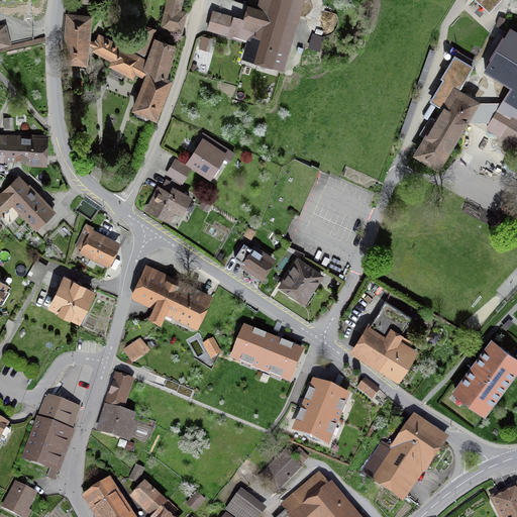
[(183,0),(169,0),(164,26),(184,30),(187,15),(180,14),(183,0)]
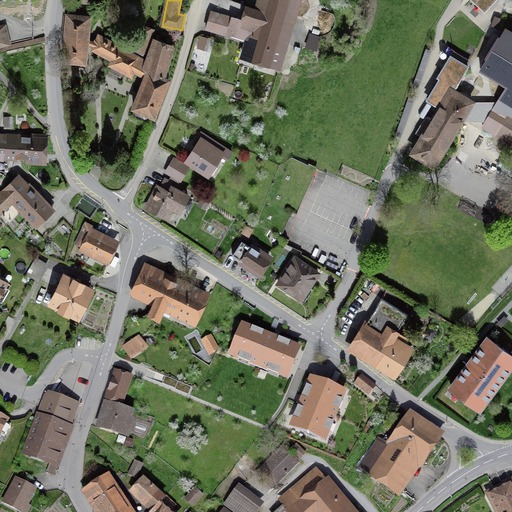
[(304,0),(258,0),(257,6),(247,3),(243,15),(213,6),(206,30),(247,42),(242,57),(285,69),(304,0)]
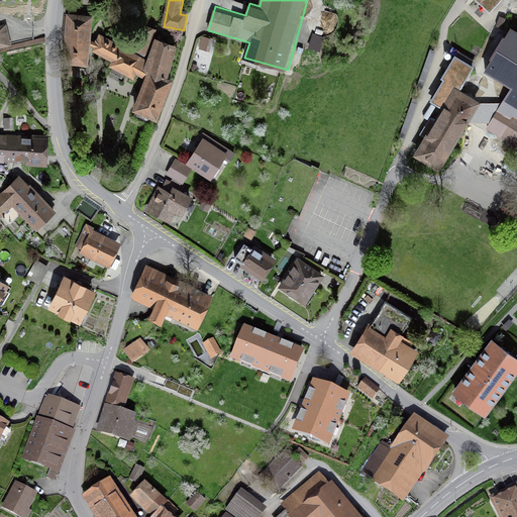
[(475,0),(489,13),(501,0),(475,0)]
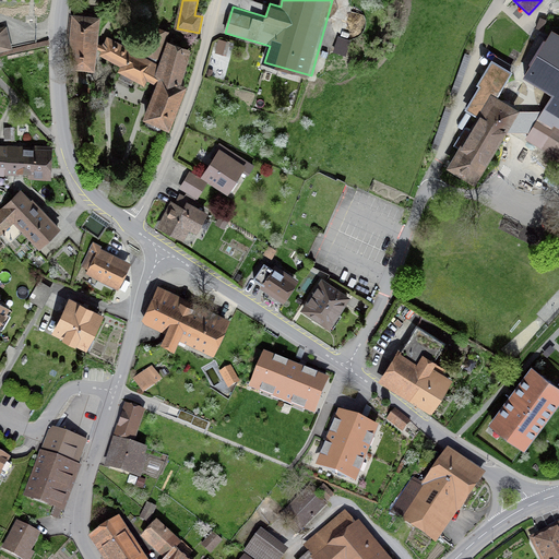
[(105,16),(73,14),(72,69),(98,72),(100,58),(103,39),(105,16)]
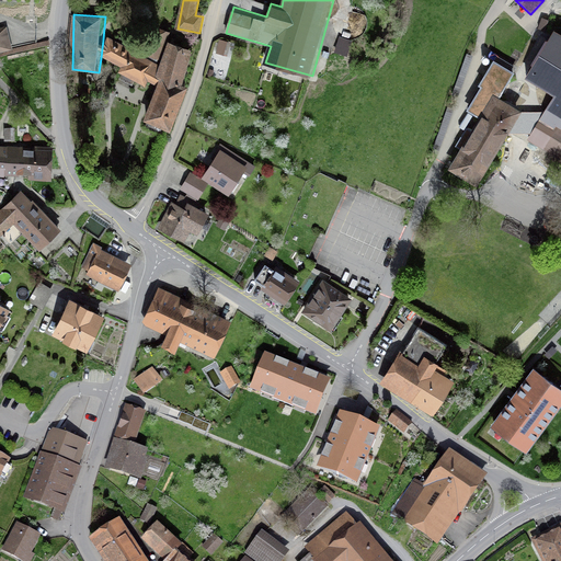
[(8,27),(0,29),(0,50),(13,48),(8,27)]
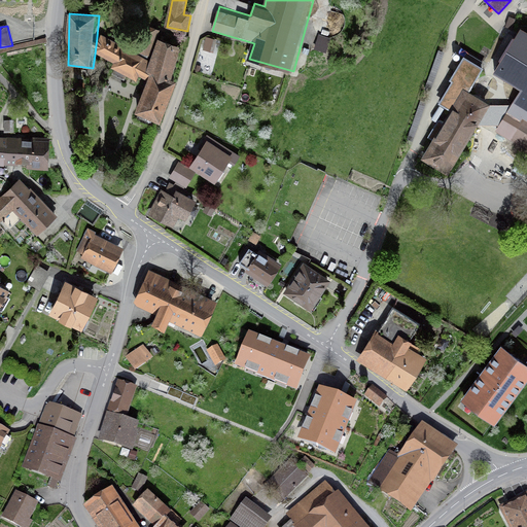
[(526,29),(524,27),(495,75),(526,93),(526,104),(507,139),(526,148),(526,29)]
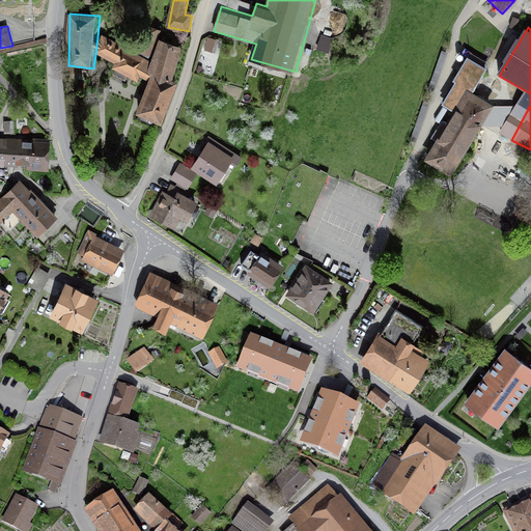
[(208,35),(200,62),(215,66),(223,39),(208,35)]
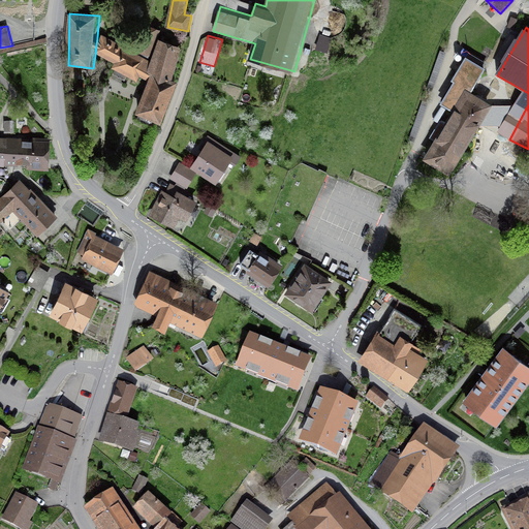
[(95,55),(118,64),(117,71),(136,81),(139,75),(148,81),(154,61),(97,37),(95,55)]
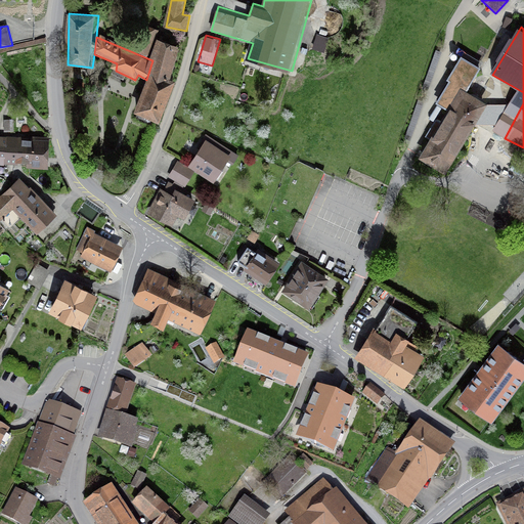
[(187,48),(160,38),(153,60),(146,80),(136,114),(162,123),(178,83),(187,48)]
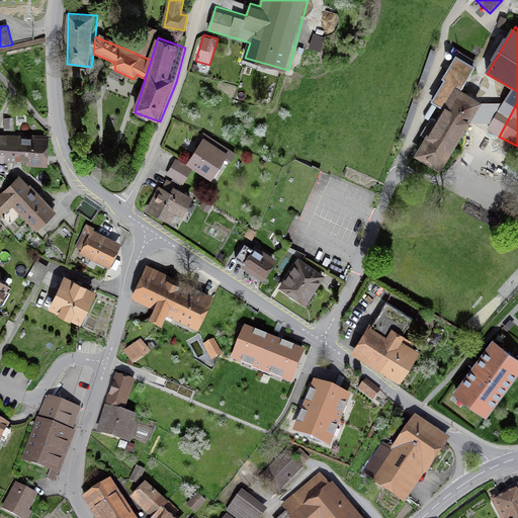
[(479,66),(459,55),(431,102),(445,110),(417,156),(440,169),(482,98),(465,89),(479,66)]
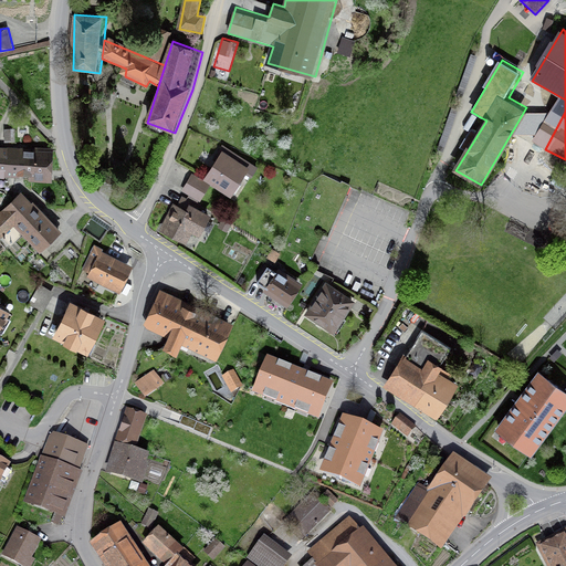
[(14,129),(4,129),(4,143),(14,143),(14,129)]
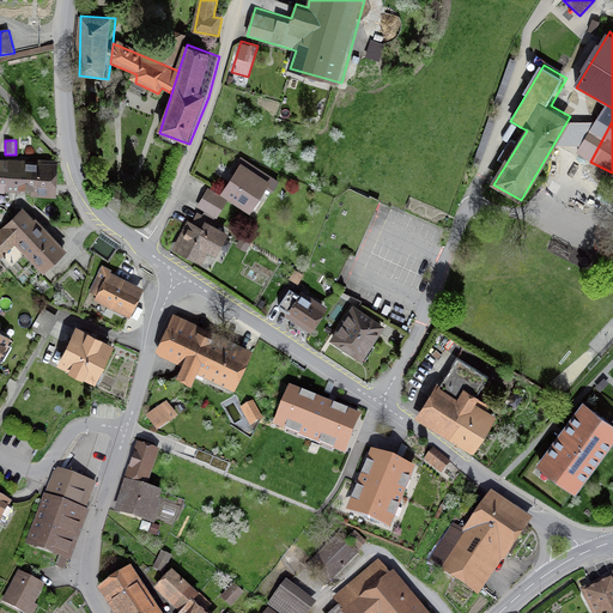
[(0,190),(28,192),(29,162),(0,161),(0,190)]
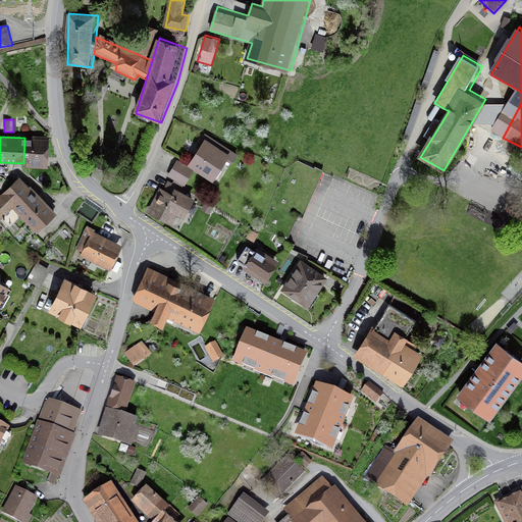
[(24,138),(23,163),(50,164),(50,139),(24,138)]
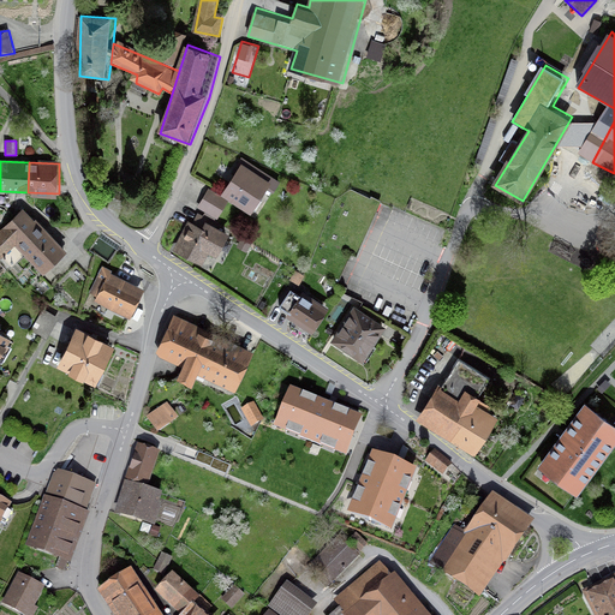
[(273,184),(244,165),(224,195),(254,214),(273,184)]
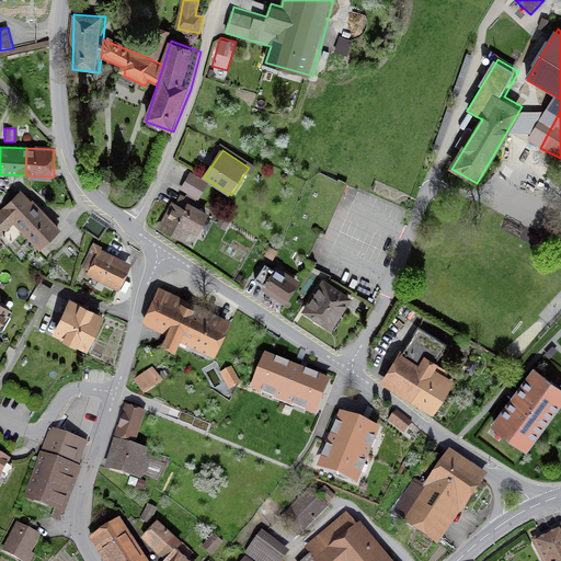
[(191,173),(182,189),(199,199),(208,183),(191,173)]
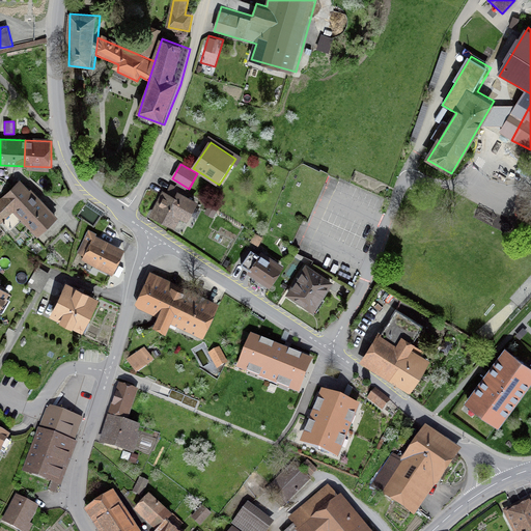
[(59,218),(22,179),(0,197),(0,218),(2,221),(16,210),(37,238),(59,218)]
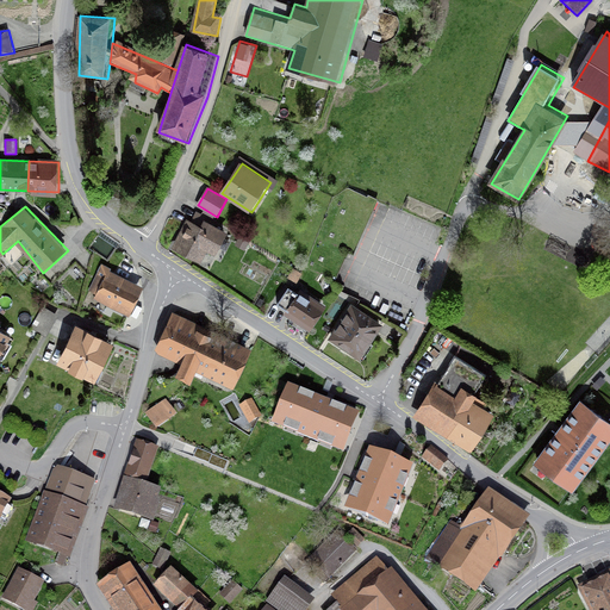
[(203,226),(188,219),(173,249),(210,268),(229,232),(206,221),(203,226)]
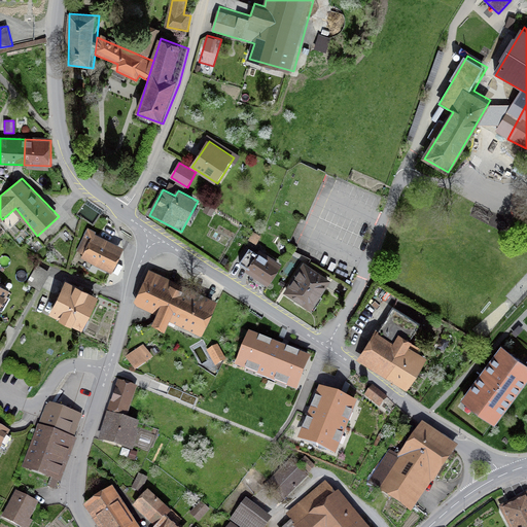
[(207,205),(203,212),(211,217),(215,209),(207,205)]
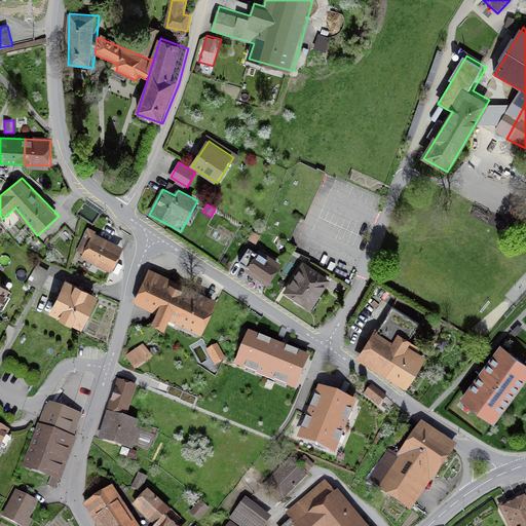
[(261,236),(253,231),(248,239),(256,245),(261,236)]
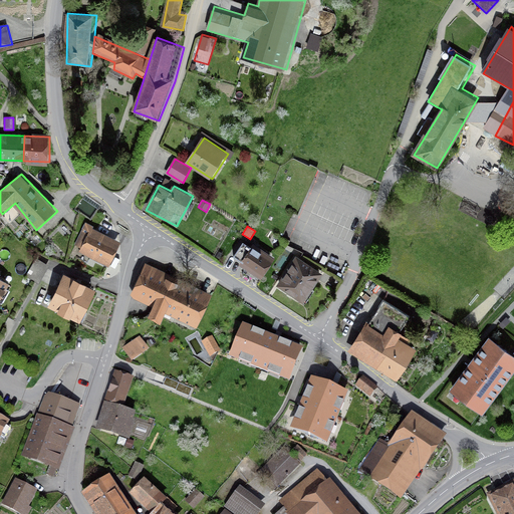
[(122,240),(91,227),(81,252),(112,264),(122,240)]
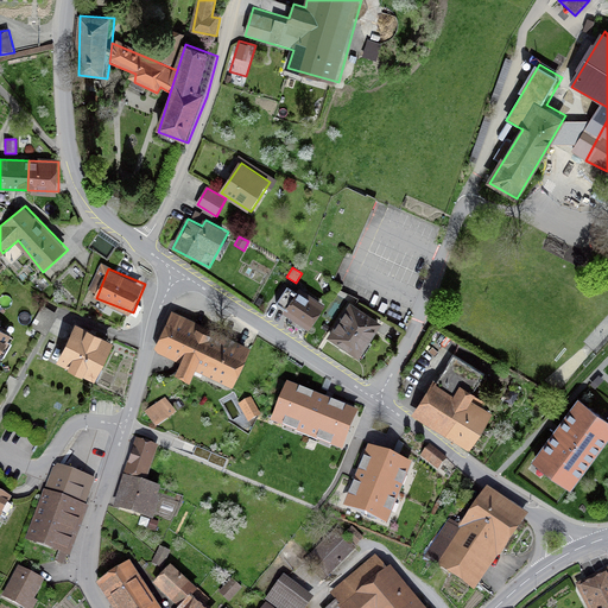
[(327,304),(299,287),(285,310),(311,328),(327,304)]
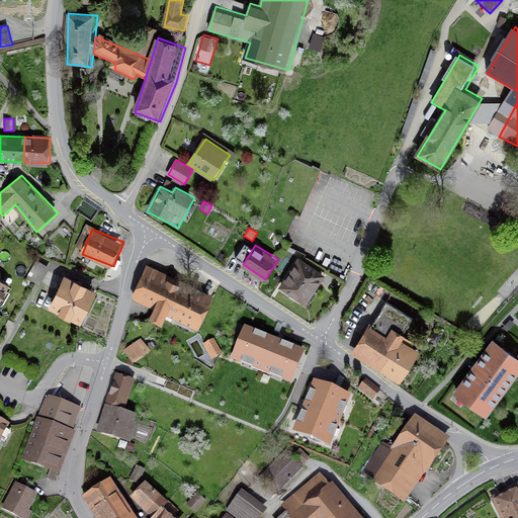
[(327,274),(299,258),(281,287),(308,305),(327,274)]
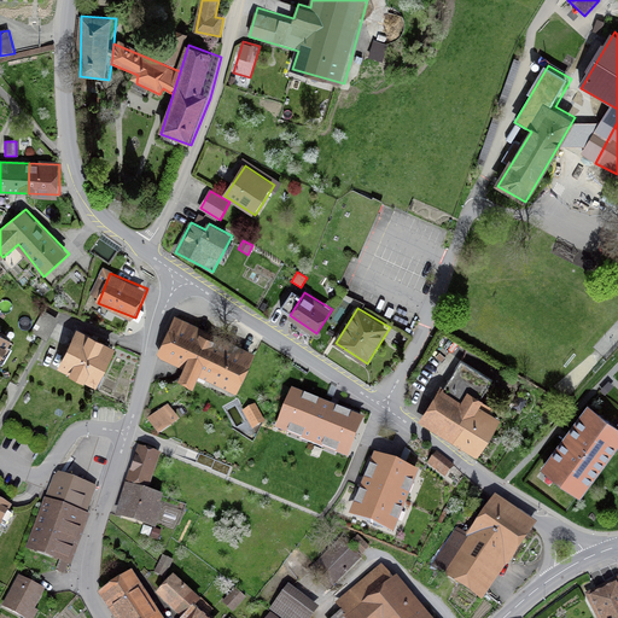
[(158,354),(186,367),(204,328),(176,316),(158,354)]
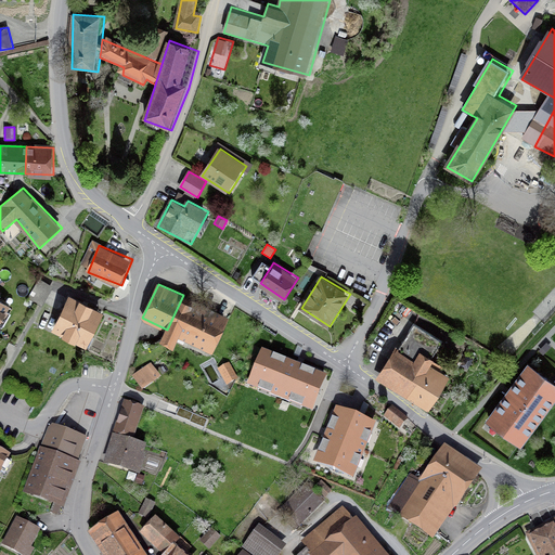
[(110,313),(74,295),(57,330),(91,347),(110,313)]
